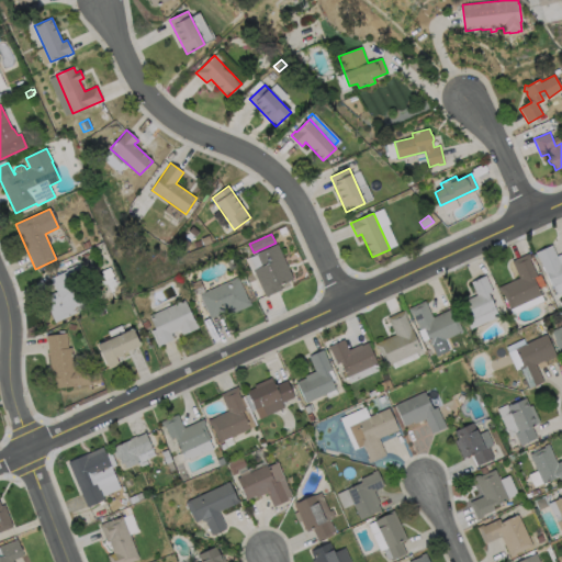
[(212,243),(204,246),(201,238),(209,235),(212,243)]
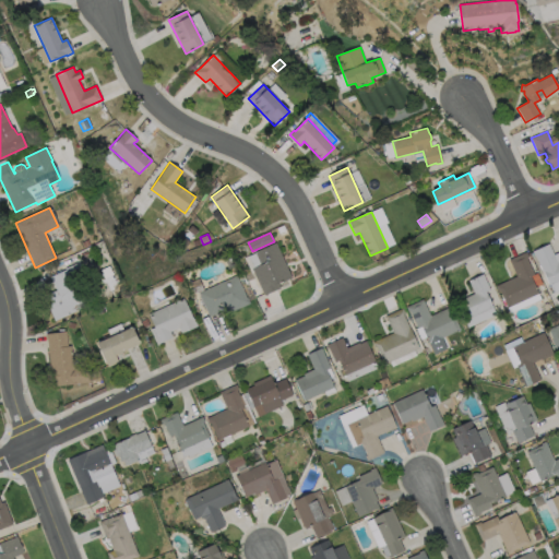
[(91,245),(84,248),(82,242),(88,239),(91,245)]
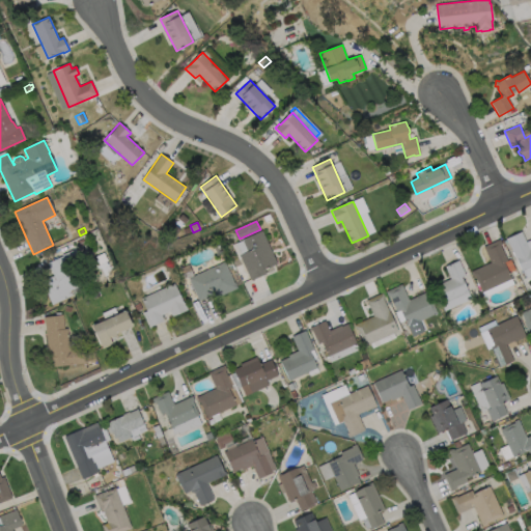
[(267,274),(251,280),(240,255),(248,251),(242,240),(262,230),(277,263),(264,270),(267,274)]
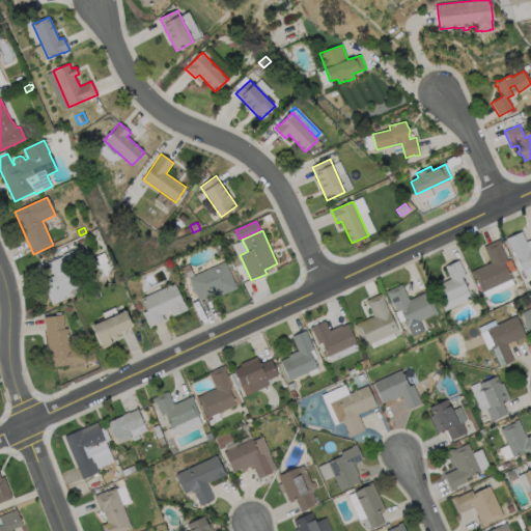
[(522,231),(529,249),(530,248),(530,267),(522,271),(509,243),(508,244),(506,239),(522,231)]
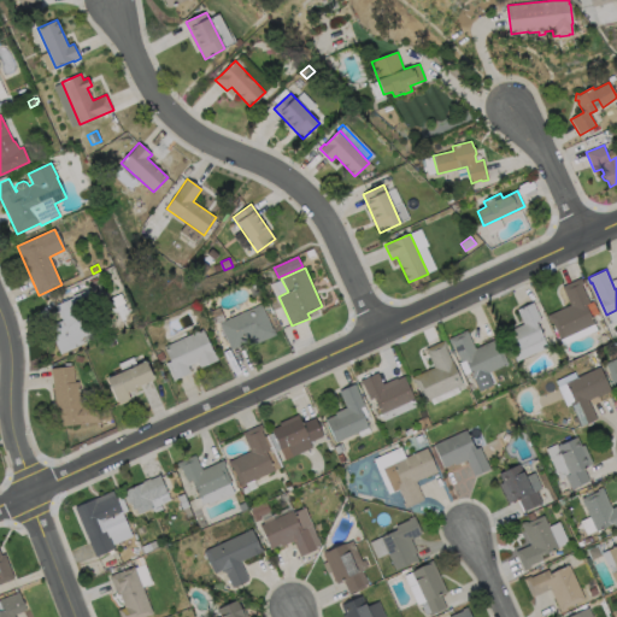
[(586,305),(594,324),(560,340),(552,321),(551,321),(548,316),(570,305),(563,287),(581,278),(583,283),(581,285),(589,303),(586,305)]
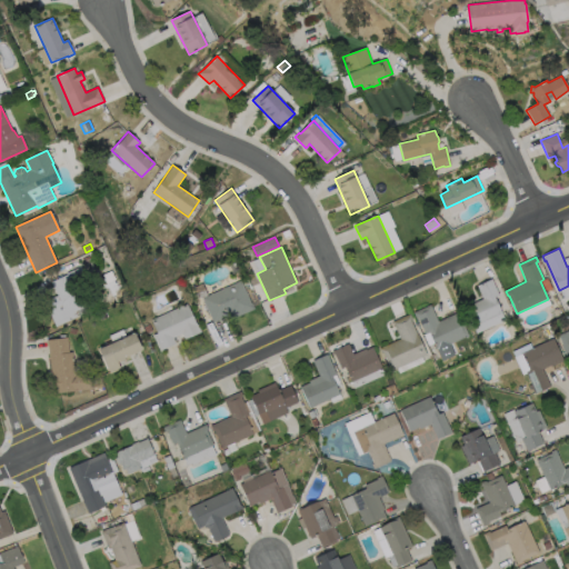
[(87,312),(56,327),(47,307),(60,300),(51,281),(69,273),(87,312)]
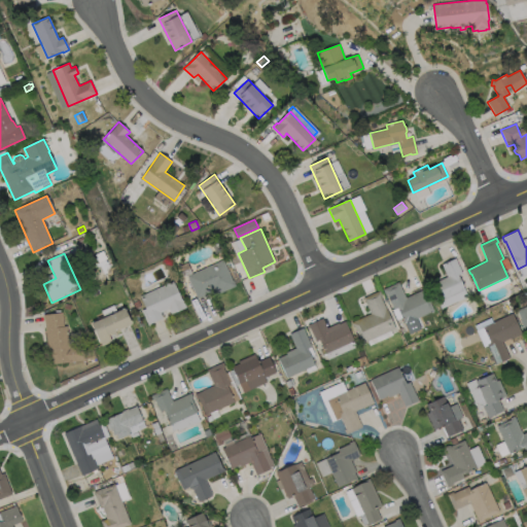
[(458,275),(465,289),(437,302),(430,284),(435,281),(435,282),(448,277),(442,265),(456,258),(462,273),(458,275)]
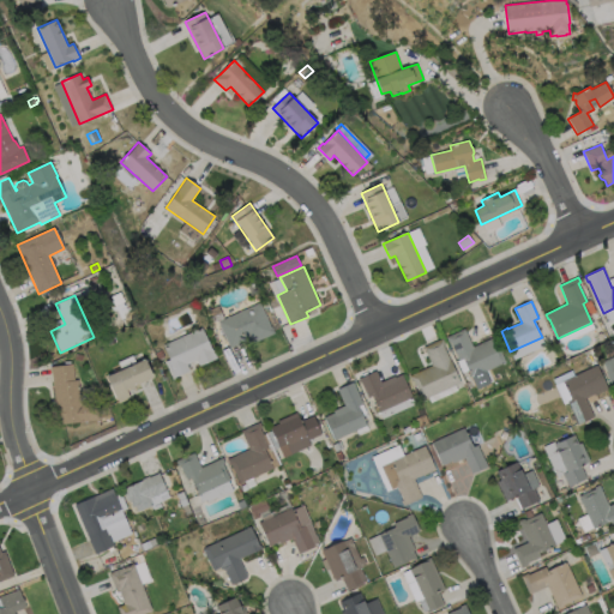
[(260,304),(271,327),(272,326),(275,333),(250,344),(247,339),(230,348),(218,323),(260,304)]
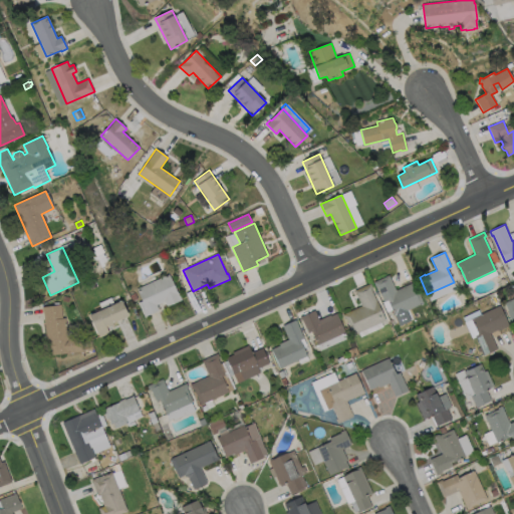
[(467,286),(495,274),(494,270),(465,282),(467,286)]
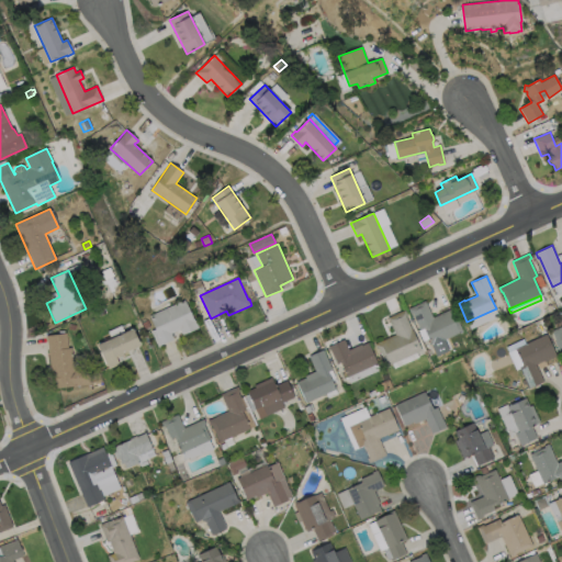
[(184,300),(194,322),(195,322),(199,327),(182,335),(180,329),(171,334),(173,339),(158,346),(152,332),(155,329),(149,316),(184,300)]
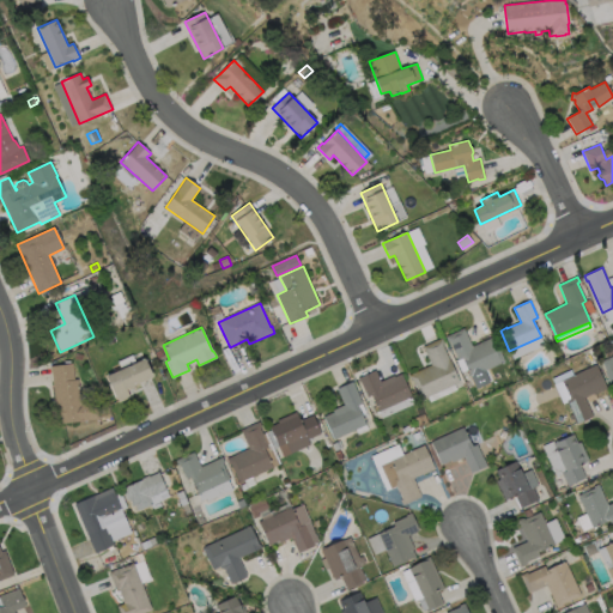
[(463,328),(472,346),(495,337),(497,341),(496,343),(504,362),(471,377),(462,358),(459,359),(450,341),(448,343),(445,337),(463,328)]
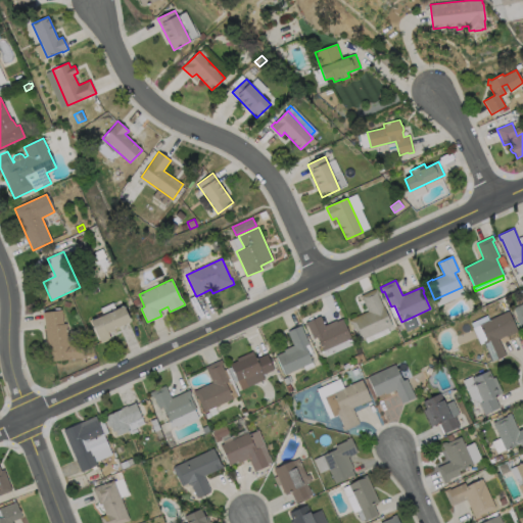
[(377,294),(392,326),(360,341),(352,324),(351,325),(349,320),(368,312),(361,295),(377,288),(379,293),(377,294)]
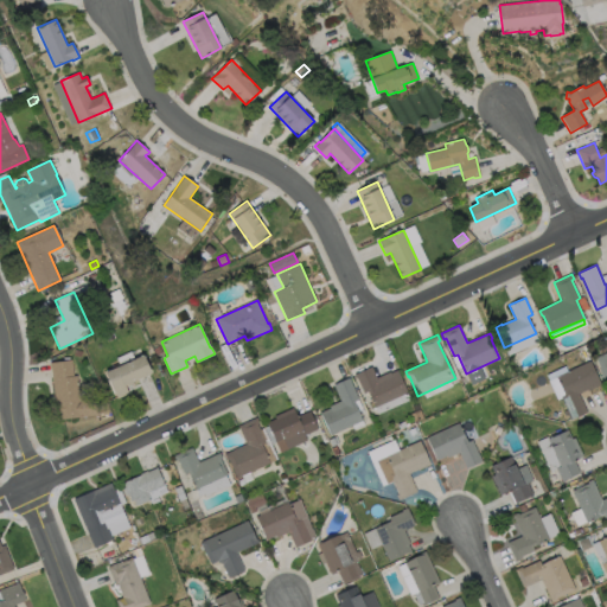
[(163,352),(155,356),(152,349),(159,345),(163,352)]
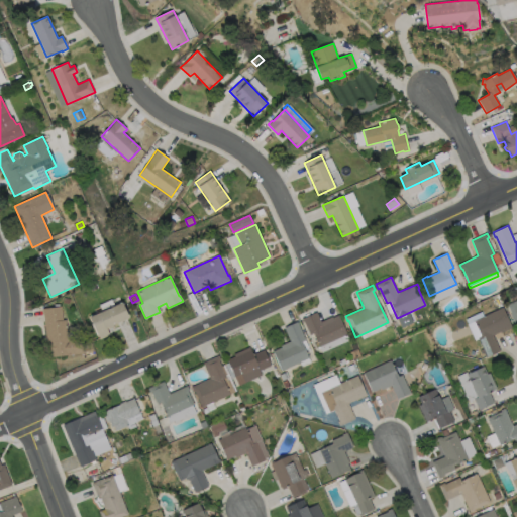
[(516,326),(516,327),(510,314),(511,314),(507,305),(516,300),(516,326)]
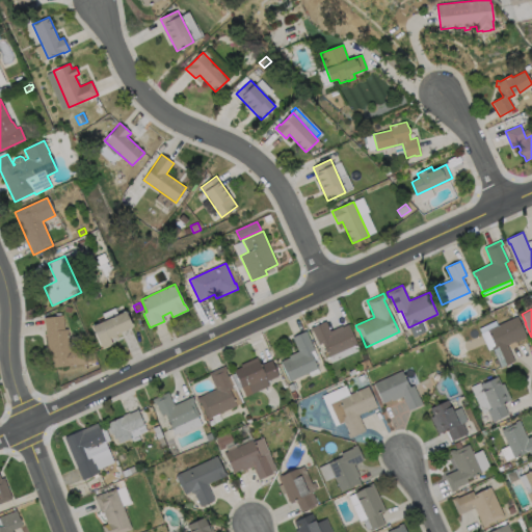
[(117,336),(113,338),(112,337),(109,338),(113,345),(103,349),(92,326),(126,311),(133,327),(116,335),(117,336)]
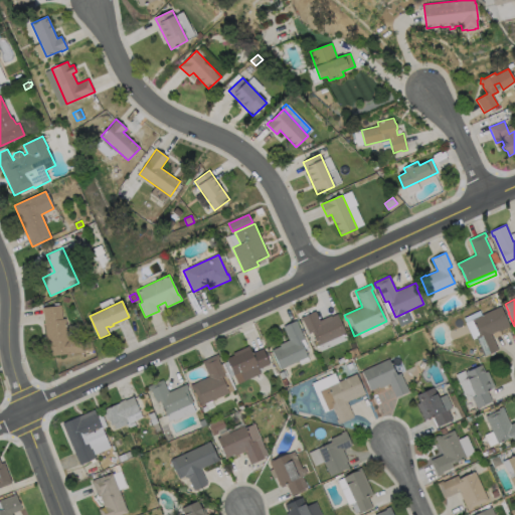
[(60,305),(62,319),(66,319),(68,340),(81,338),(83,352),(49,356),(43,308),(60,305)]
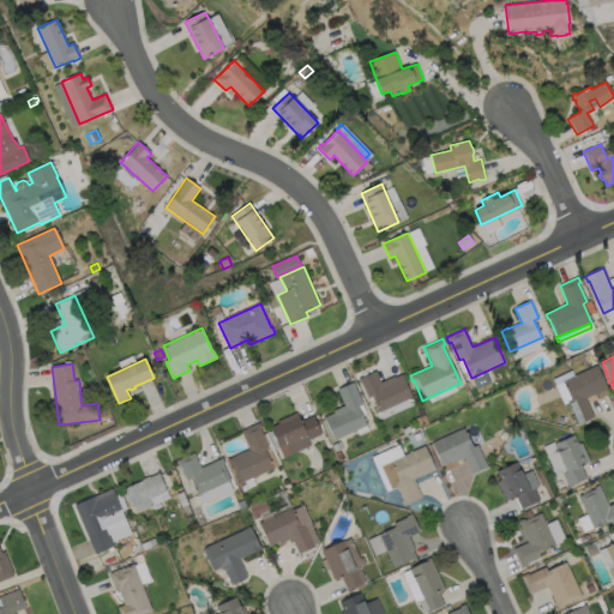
[(608,390),(595,396),(595,393),(585,398),(594,416),(577,425),(575,420),(573,421),(571,416),(573,415),(567,402),(571,399),(563,381),(597,365),(608,390)]
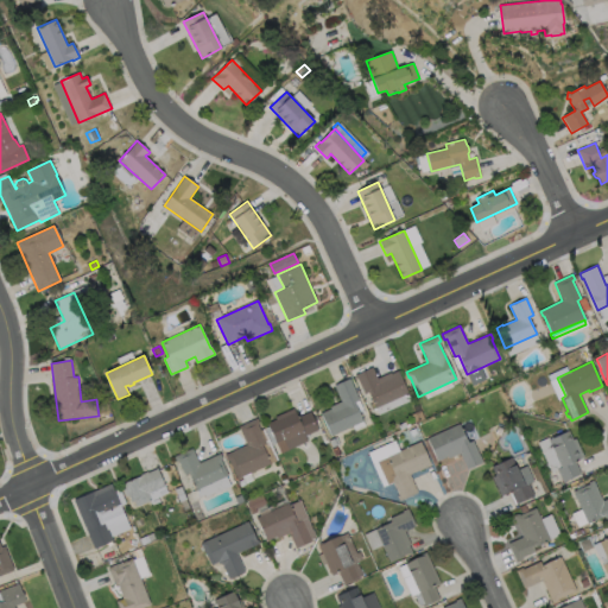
[(373,367),(378,379),(391,373),(391,374),(398,371),(409,393),(375,409),(368,392),(365,394),(358,379),(356,379),(355,375),(373,367)]
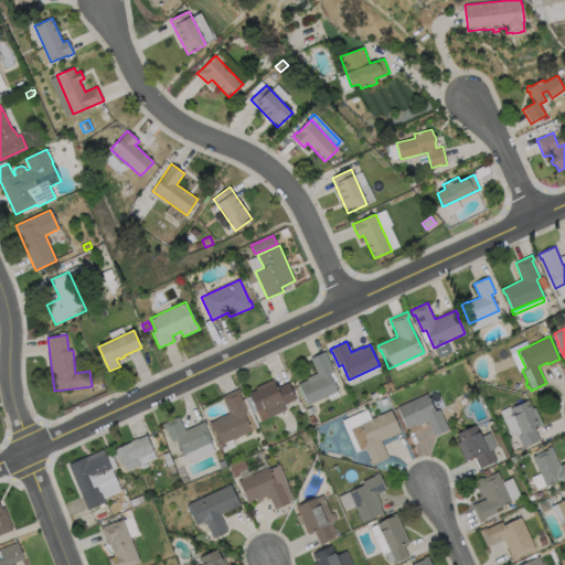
[(338,392),(308,405),(298,384),(308,380),(307,377),(317,373),(310,359),(324,352),(334,371),(329,373),(338,392)]
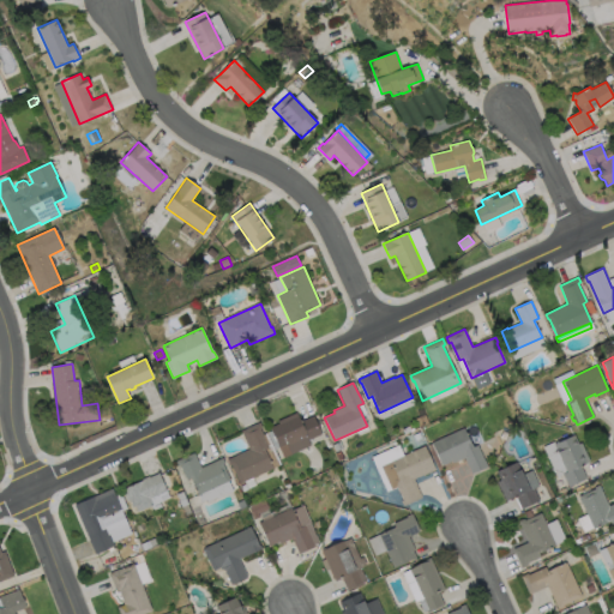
[(296,413),(301,422),(313,416),(321,434),(308,440),(311,446),(292,455),(287,444),(278,447),(270,428),(278,423),(278,421),(296,413)]
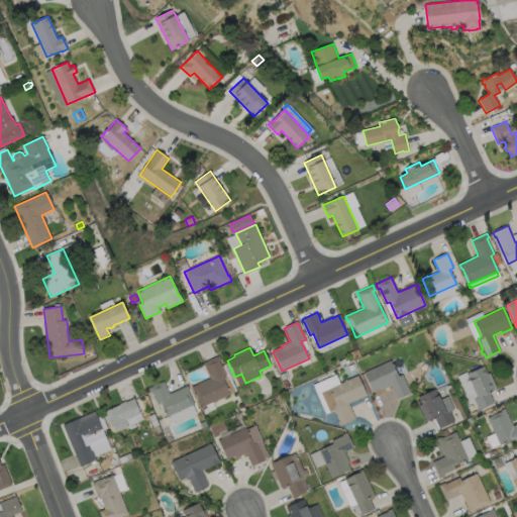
[(360,356),(352,359),(349,352),(357,349),(360,356)]
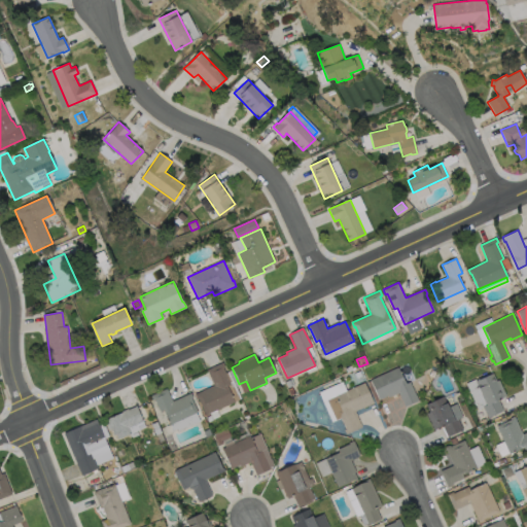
[(227,386),(235,401),(206,415),(199,398),(197,399),(195,394),(214,386),(207,370),(223,362),(224,367),(223,367),(231,384),(227,386)]
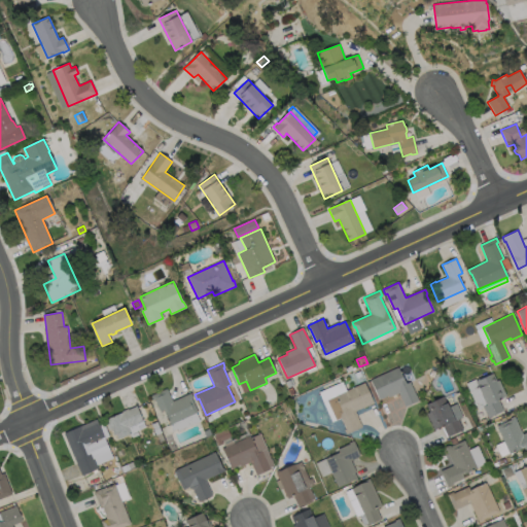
[(398,367),(405,381),(407,384),(411,382),(418,400),(405,407),(398,393),(389,397),(388,395),(379,399),(371,380),(398,367)]
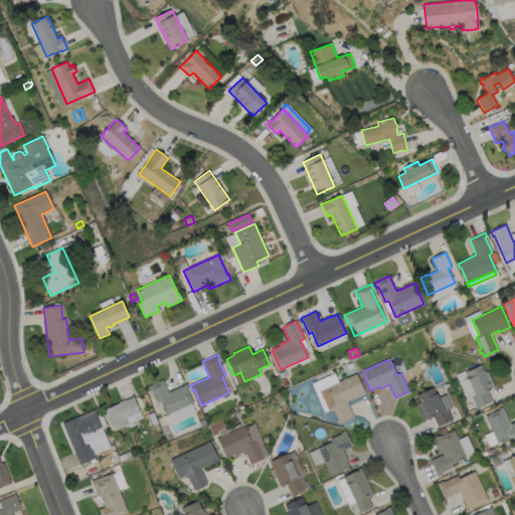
[(482,364),(486,372),(488,371),(495,387),(487,390),(492,401),(477,408),(473,397),(475,396),(465,372),(482,364)]
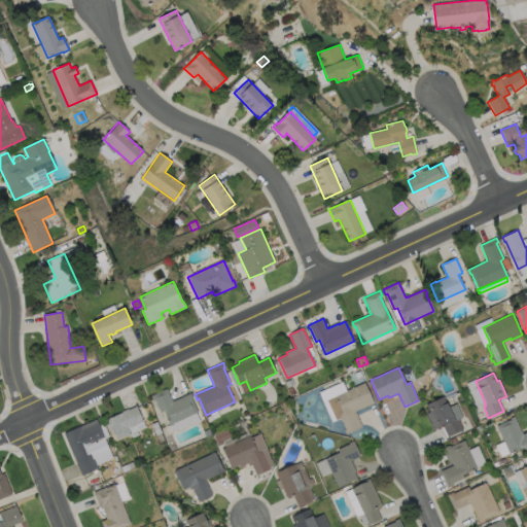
[(294,385),(288,387),(285,382),(292,379),(294,385)]
